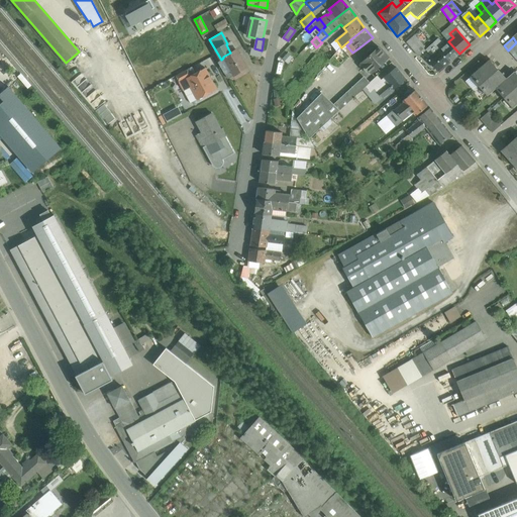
[(341,47),(338,49),(334,54),(332,57),(338,64),(352,53),(346,45),(351,41),(349,40),(341,47)]
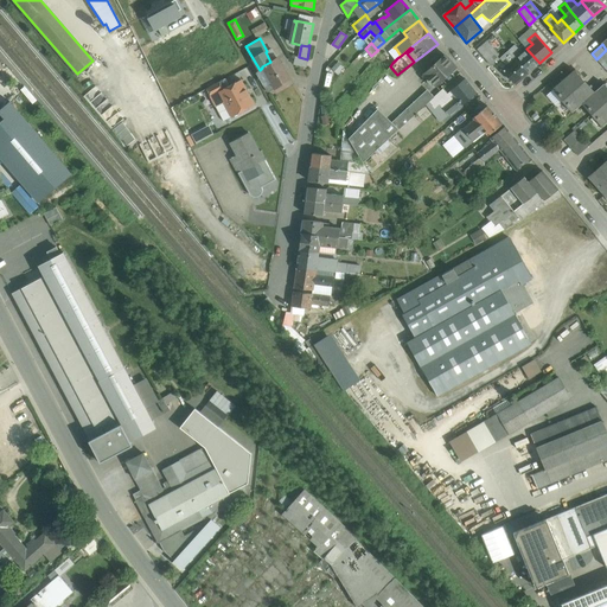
[(393,63),(397,58),(401,56),(396,49),(388,56),(393,63)]
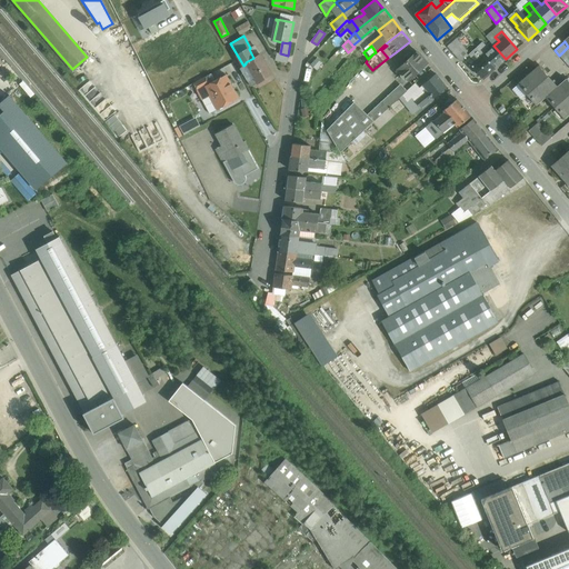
[(506,59),(493,46),(483,56),(495,69),(506,59)]
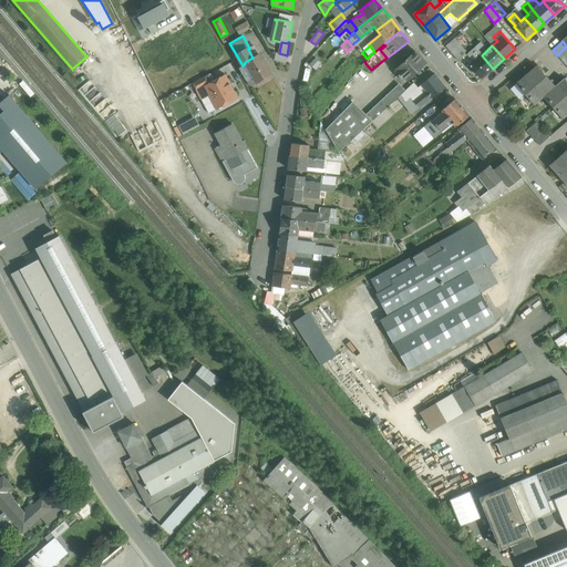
[(566,47),(557,55),(562,60),(566,54),(566,47)]
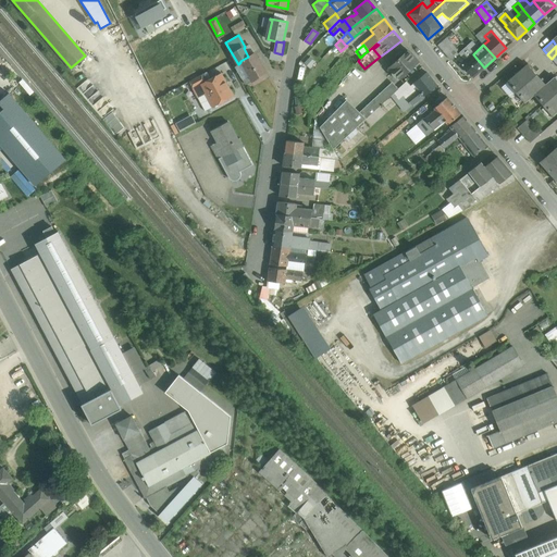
[(408,50),(388,65),(398,77),(418,62),(408,50)]
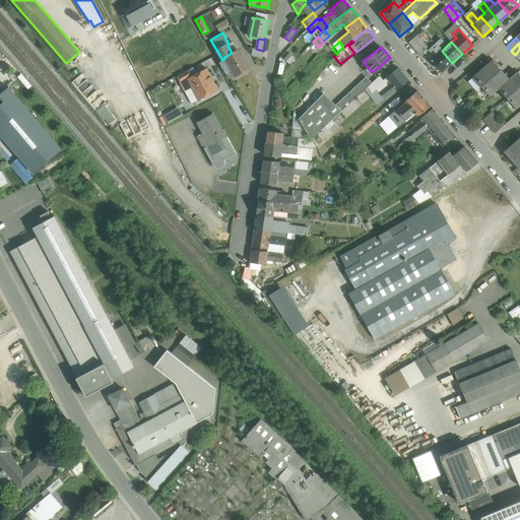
[(256,49),(253,49),(252,55),(262,57),(263,51),(256,49)]
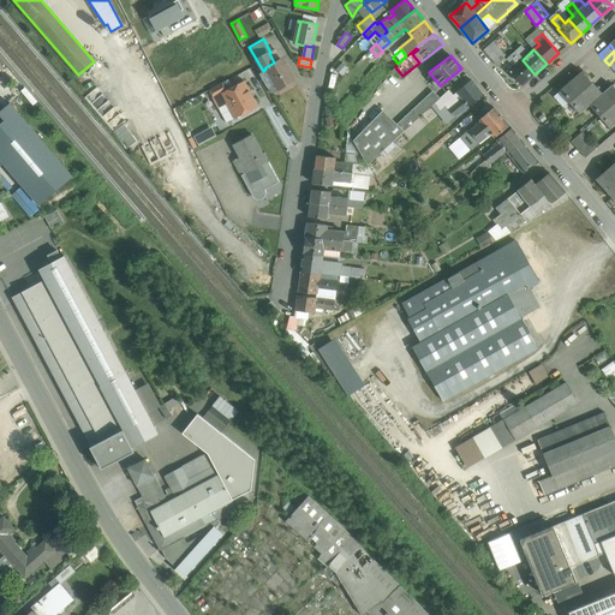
[(274,63),(266,67),(266,69),(279,90),(294,81),(281,59),(274,63)]
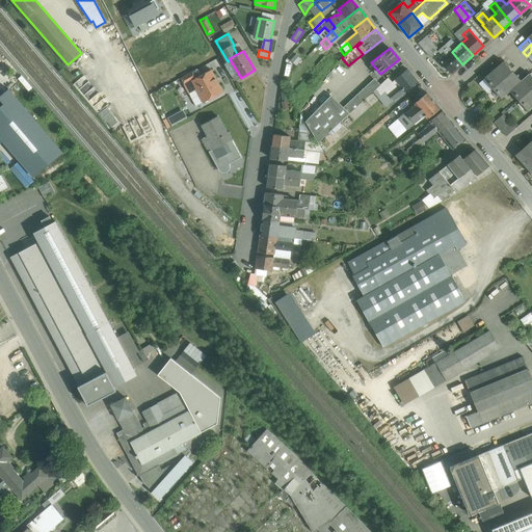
[(462,64),(452,52),(447,56),(444,52),(436,57),(451,74),(462,64)]
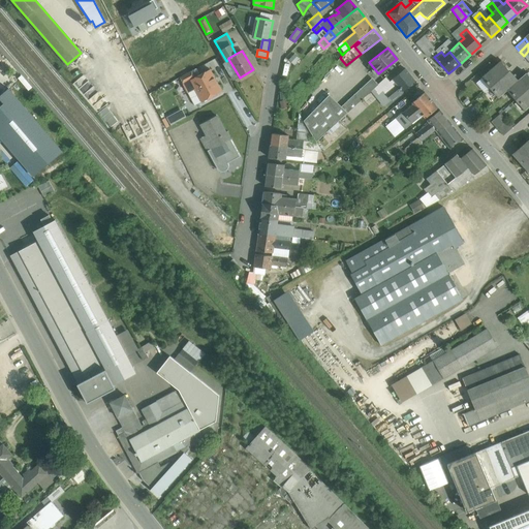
[(81,53),(67,64),(79,78),(84,73),(85,74),(87,73),(86,72),(93,66),(81,53)]
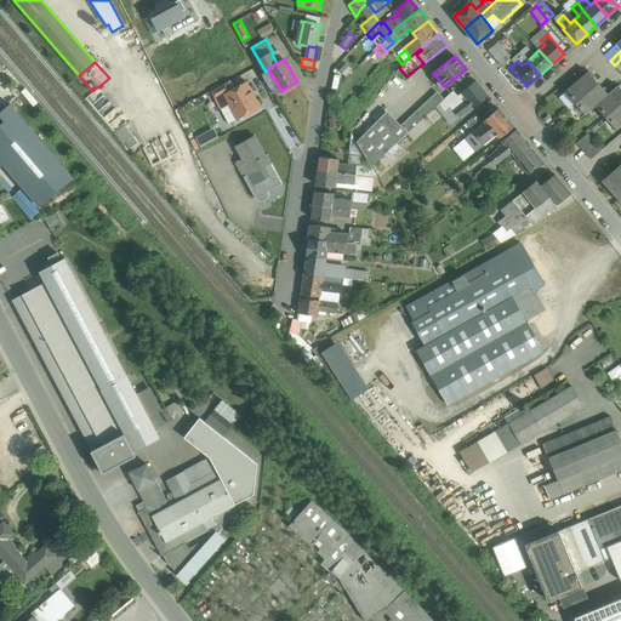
[(587,72),(564,92),(575,103),(598,84),(587,72)]
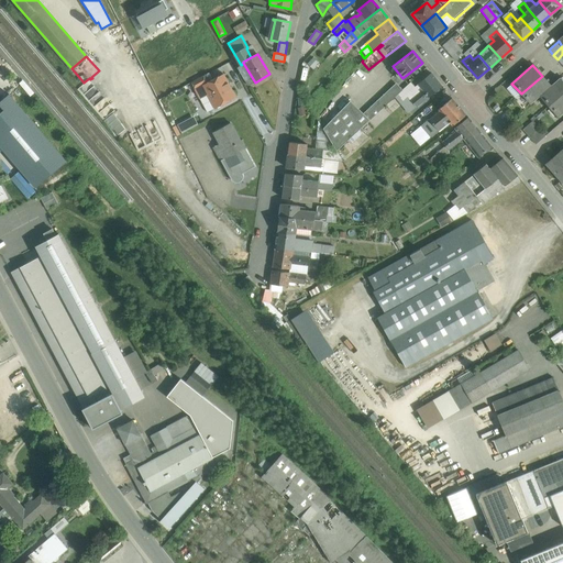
[(442,86),(431,73),(418,85),(419,85),(422,90),(410,100),(417,107),(442,86)]
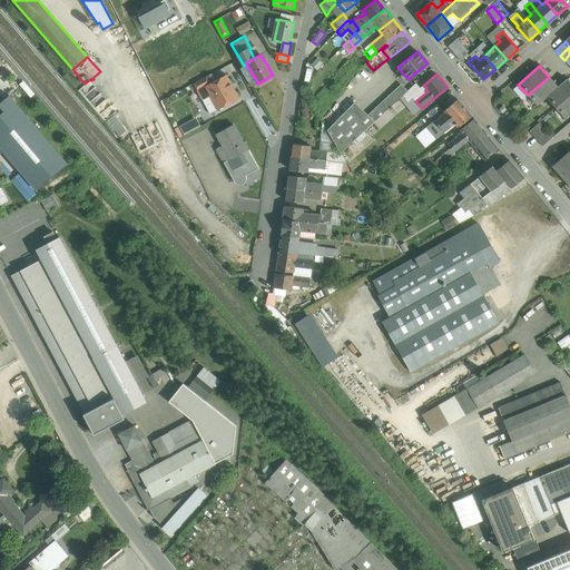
[(197,90),(215,81),(212,75),(194,84),(197,90)]
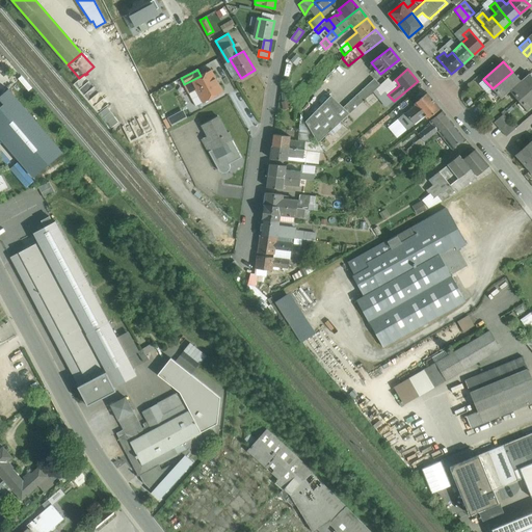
[(184,84),(195,107),(223,91),(212,71),(201,76),(184,84)]
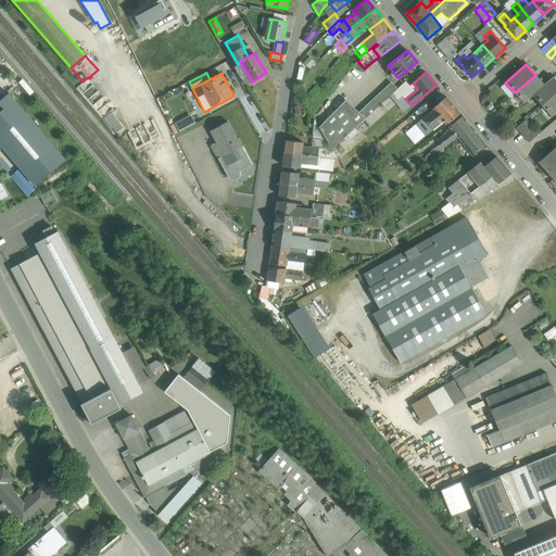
[(535,75),(515,92),(523,103),(532,96),(535,93),(544,85),(535,75)]
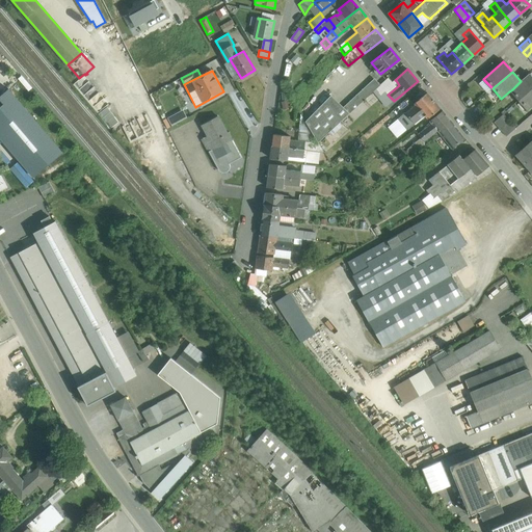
[(531,76),(529,74),(521,81),(512,89),(509,91),(519,101),(531,88),(531,76)]
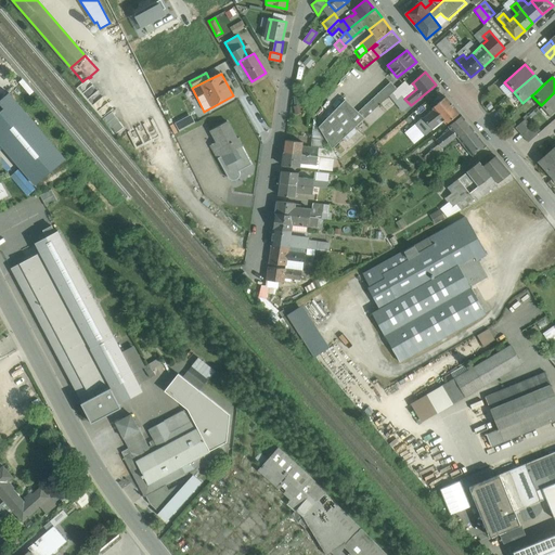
[(23,79),(20,81),(30,94),(34,92),(23,79)]
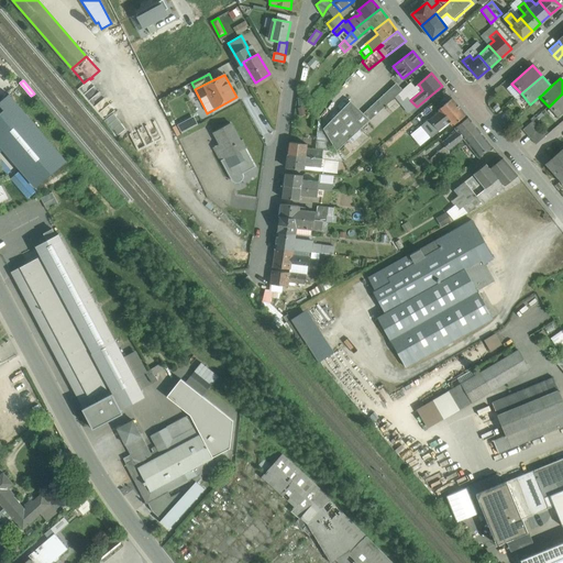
[(401,90),(397,96),(400,100),(406,96),(415,88),(411,83),(401,90)]
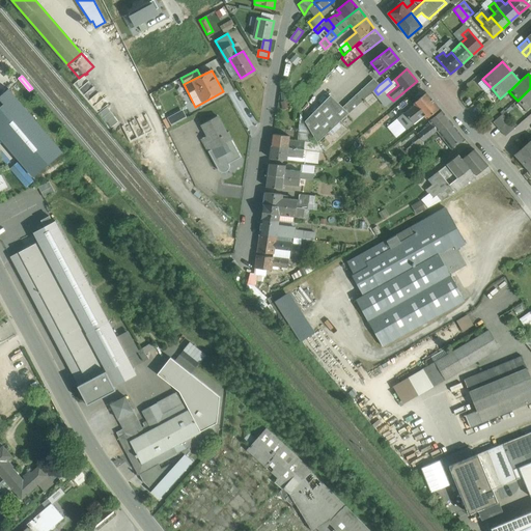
[(395,80),(391,83),(383,90),(385,93),(380,98),(387,105),(393,101),(387,94),(398,85),(395,80)]
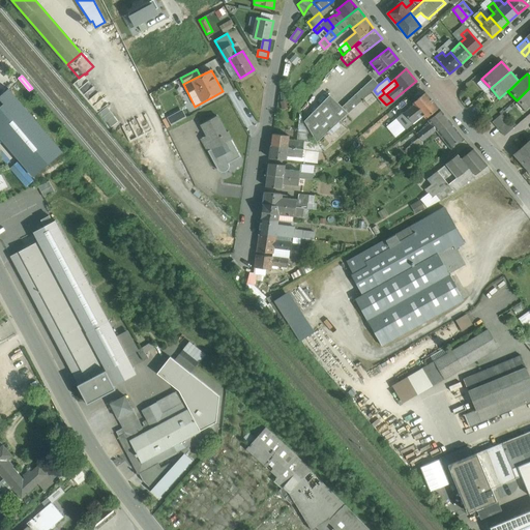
[(371,81),(342,108),(348,113),(374,90),(378,85),(375,81),(371,81)]
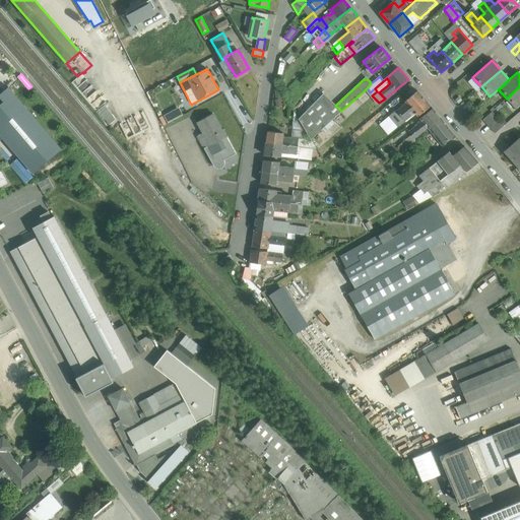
[(519,86),(507,99),(515,108),(519,104),(519,86)]
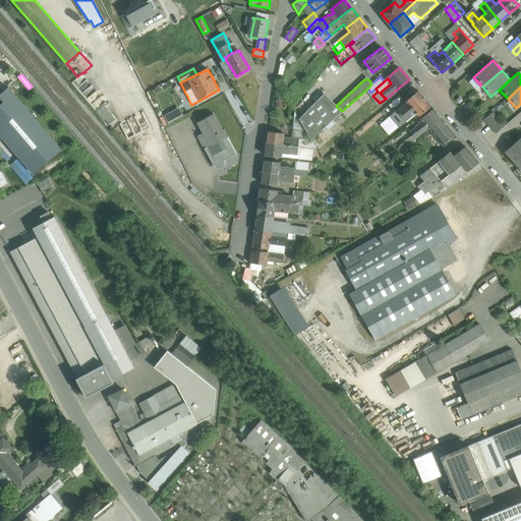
[(0,134),(34,174),(62,150),(8,88),(0,94),(0,98),(3,102),(0,104),(0,134)]
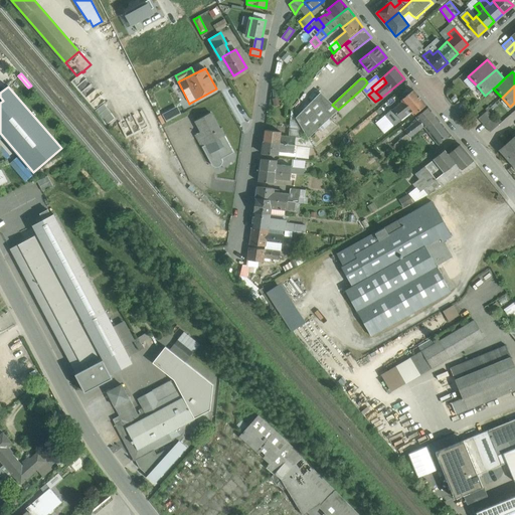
[(310,104),(320,93),(315,87),(304,98),(310,104)]
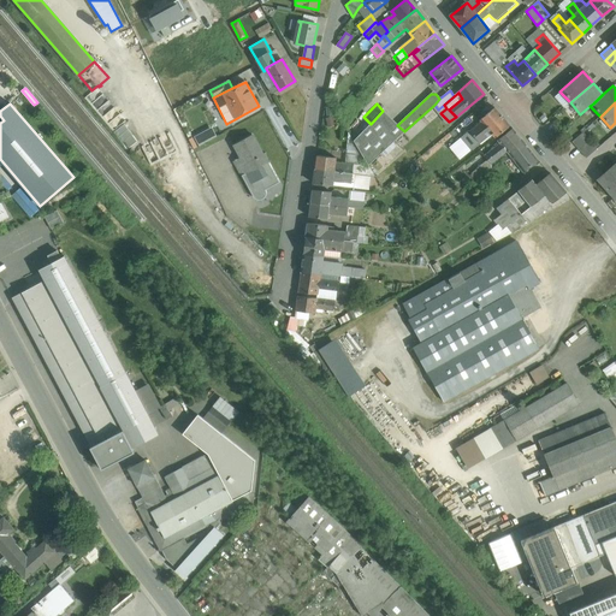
[(495,107),(480,120),(481,122),(469,131),(479,143),(491,134),(495,138),(510,125),(495,107)]
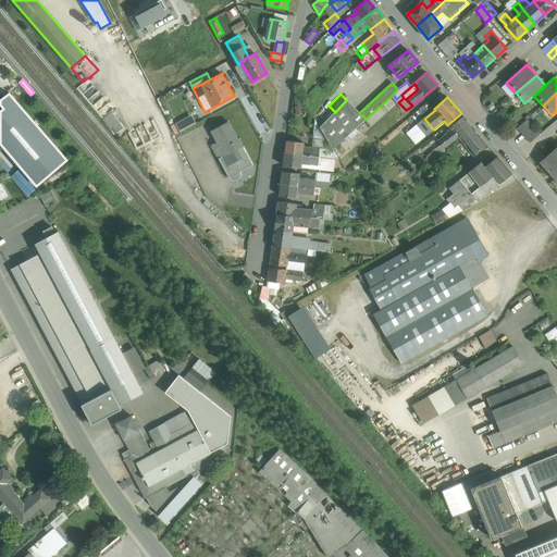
[(359,113),(346,100),(335,112),(320,127),(333,149),(366,119),(359,113)]
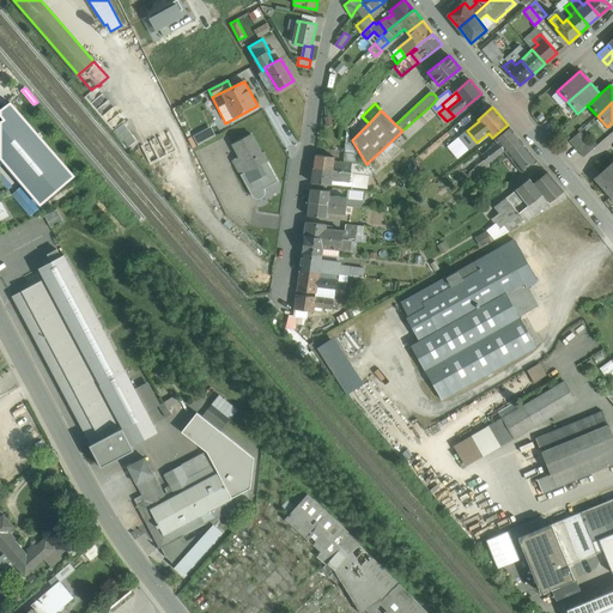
[(137,140),(123,123),(113,132),(127,149),(137,140)]
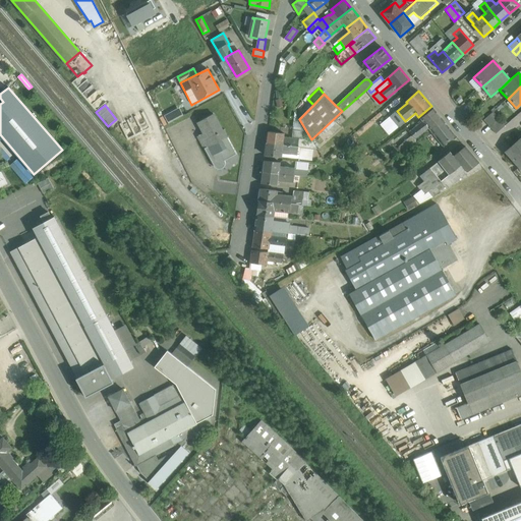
[(179,107),(164,115),(168,122),(183,114),(179,107)]
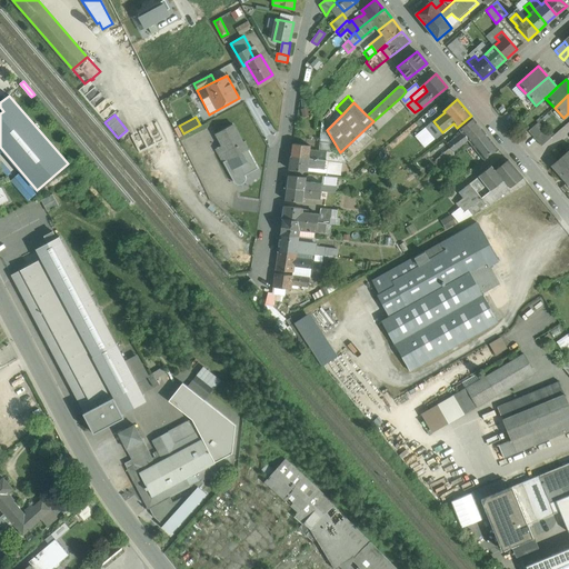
[(485,131),(473,119),(460,130),(461,132),(447,143),(453,151),(469,140),(470,143),(485,132),(485,131)]
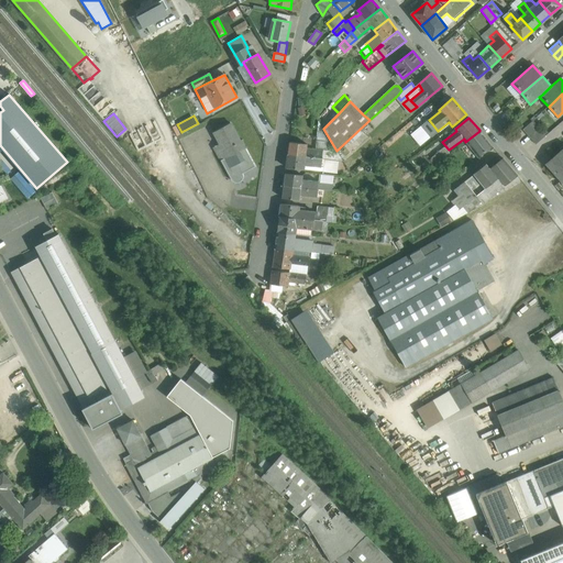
[(537,127),(532,121),(522,130),(527,135),(537,127)]
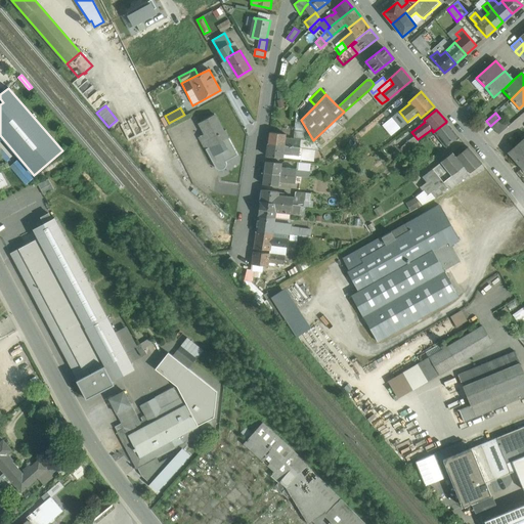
[(223,131),(215,115),(199,123),(205,134),(199,137),(215,168),(216,168),(217,169),(219,170),(222,170),(224,169),(225,167),(226,164),(225,162),(226,162),(224,159),(230,156),(231,159),(237,156),(224,130),(223,131)]
